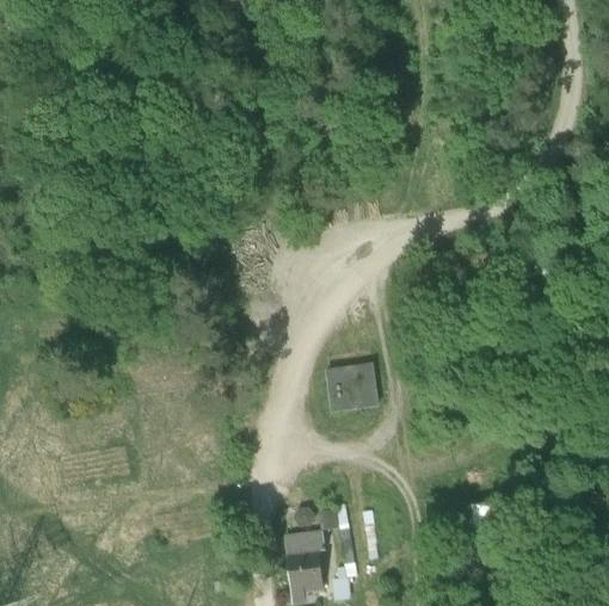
[(379,406),(373,363),(326,368),(331,412),(379,406)]
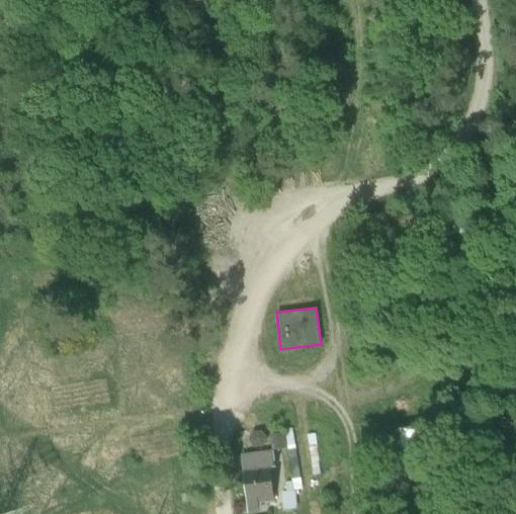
[(515,441),(515,415),(370,430),(372,452),(383,451),(384,455),(515,441)]
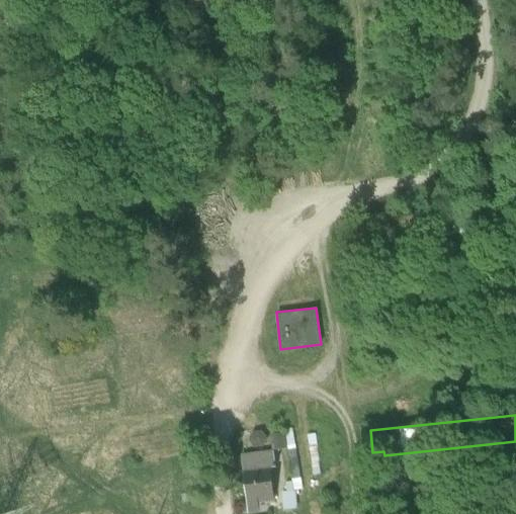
[(284,428),(247,431),(248,446),(285,444),(284,428)]
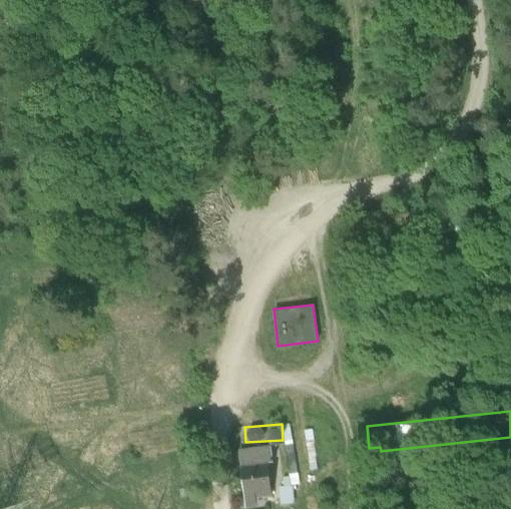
[(237,449),(239,466),(273,463),(271,446),(237,449)]
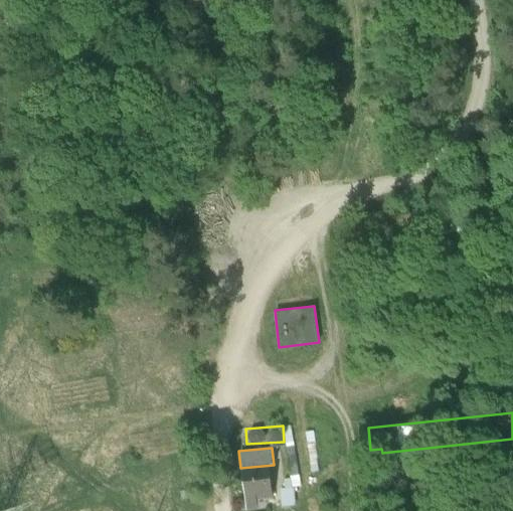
[(275,471),(274,465),(240,468),(244,508),(257,507),(255,498),(272,496),(270,471),(275,471)]
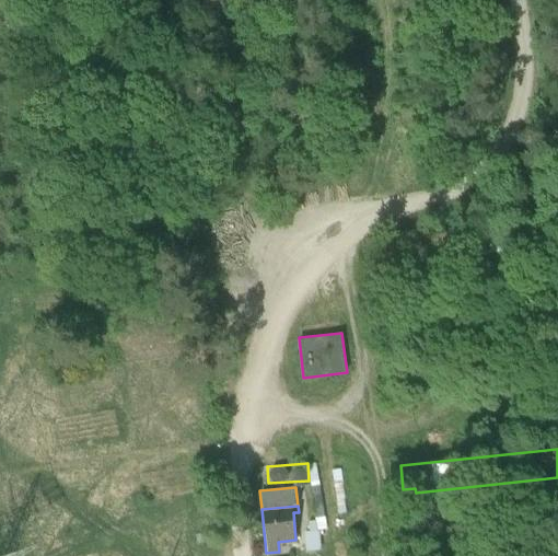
[(302,545),(317,545),(316,516),(301,516),(302,545)]
